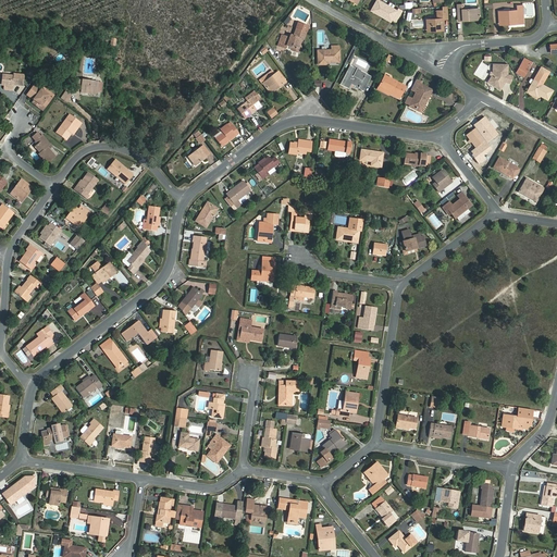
[(375,10),(392,20),(395,14),(399,16),(401,11),(398,9),(397,11),(378,0),(376,0),(371,11),(374,13),(375,10)]
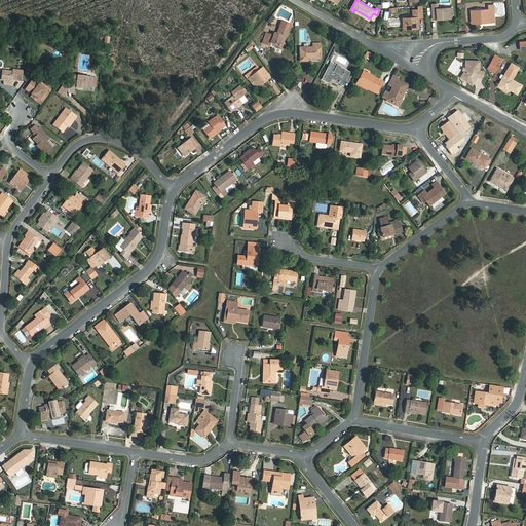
[(442,17),(453,16),(453,7),(439,8),(438,4),(433,4),(434,17),(437,17),(437,20),(442,20),(442,17)]
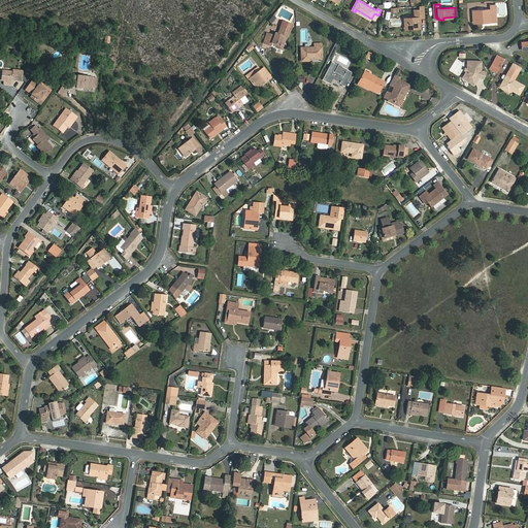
[(491,9),(472,10),(473,21),(482,21),(482,24),(497,23),(496,5),(491,5),(491,9)]
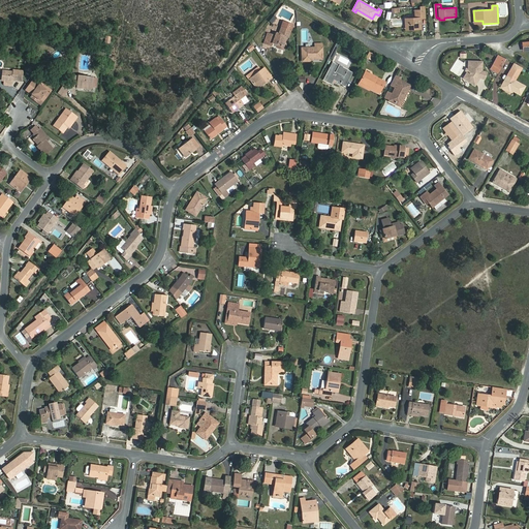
[(404,19),(405,28),(415,27),(415,30),(422,29),(421,18),(425,18),(425,6),(419,6),(419,10),(414,10),(414,18),(404,19)]
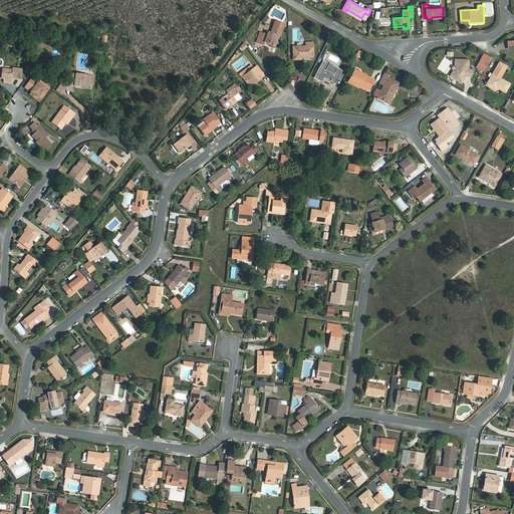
[(346,9),(345,12),(360,20),(361,18),(346,9)]
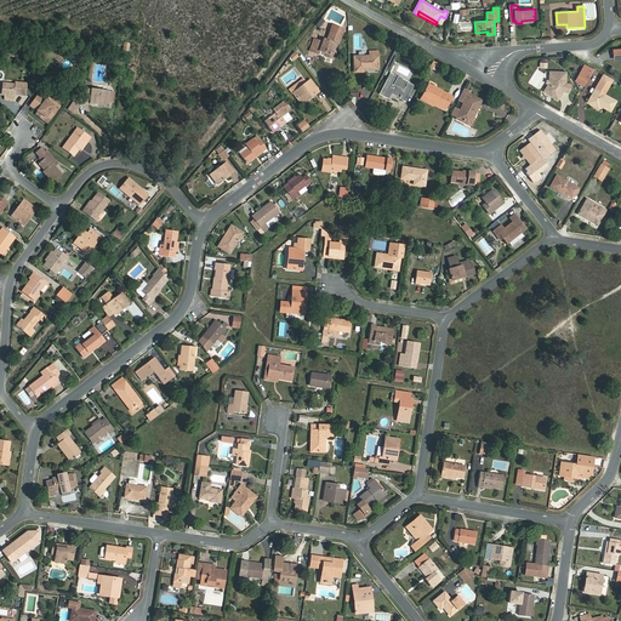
[(323,43),(318,40),(313,52),(318,55),(319,51),(326,53),(332,56),(337,45),(339,45),(342,36),(345,30),(334,26),(331,32),(328,41),(324,40),(323,43)]
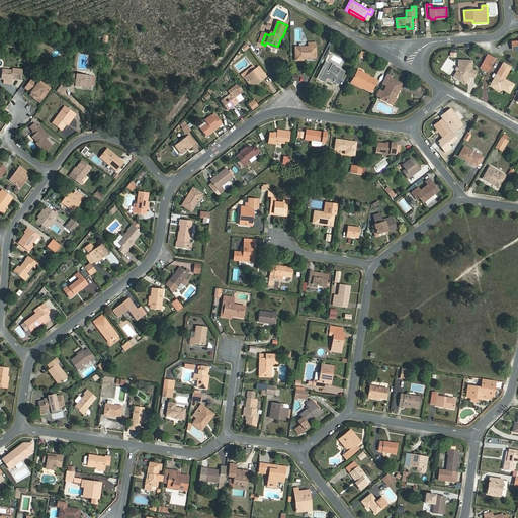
[(277,47),(272,45),(270,48),(278,51),(282,37),(281,37),(277,47)]
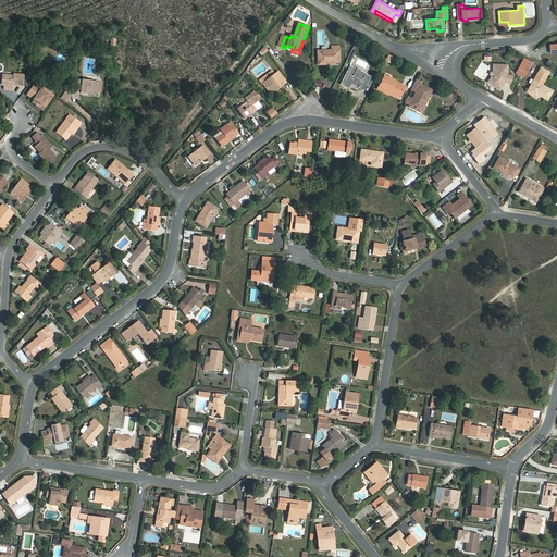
[(339,50),(332,51),(319,51),(319,65),(329,64),(329,63),(339,62),(339,50)]
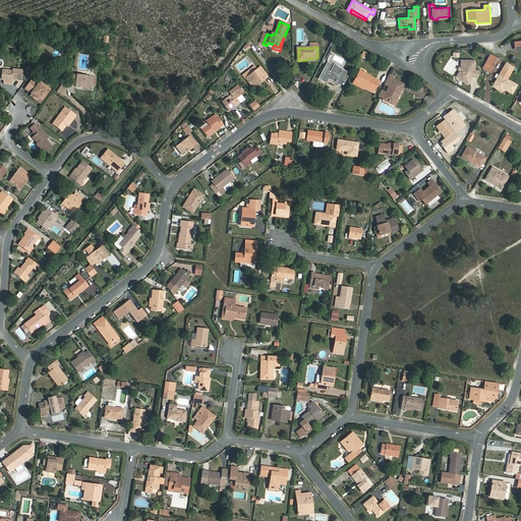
[(499,59),(491,55),(484,67),(491,71),(499,59)]
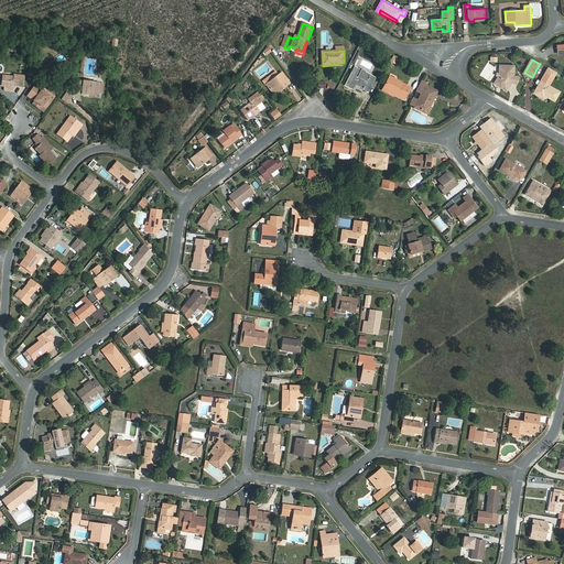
[(487,63),(480,75),(487,79),(494,67),(487,63)]
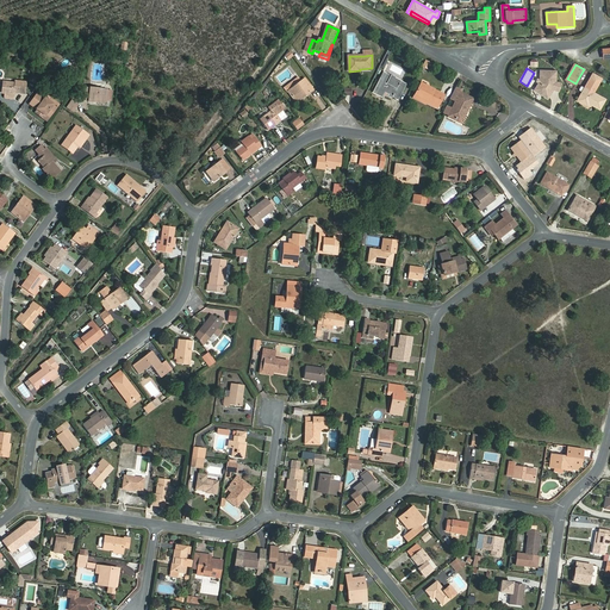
[(48,70),(43,78),(48,81),(50,76),(56,78),(56,72),(48,70)]
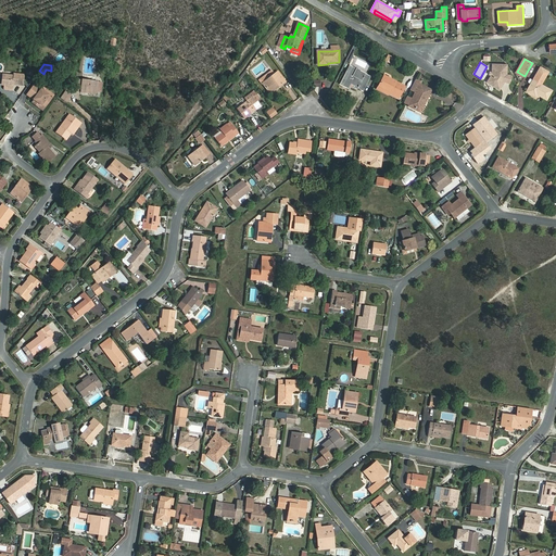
[(348,86),(350,83),(350,80),(358,85),(359,83),(365,85),(369,76),(350,65),(341,81),(348,86)]
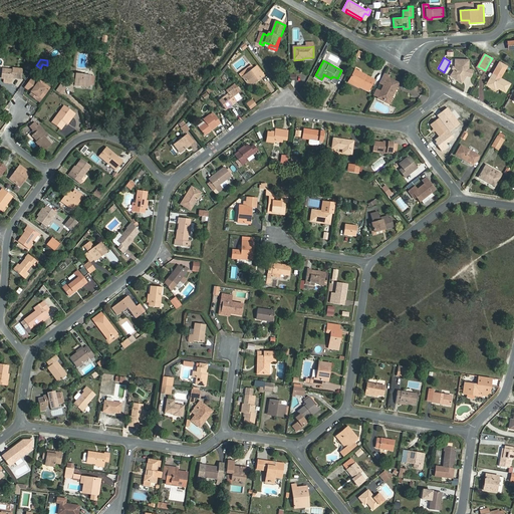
[(468,61),(454,60),(454,69),(449,77),(460,84),(465,76),(467,73),(467,70),(468,61)]
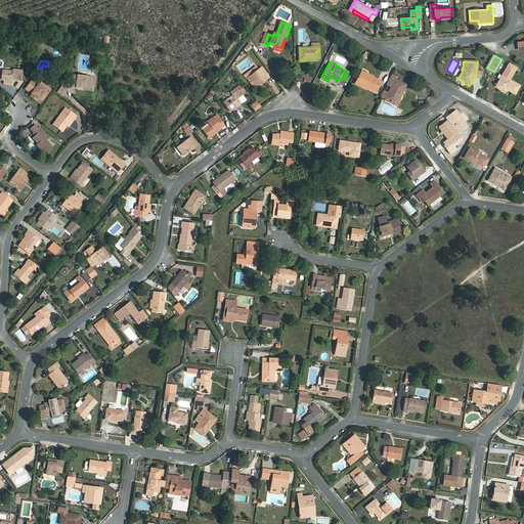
[(515,71),(508,67),(496,86),(507,92),(508,90),(516,95),(521,86),(510,79),(515,71)]
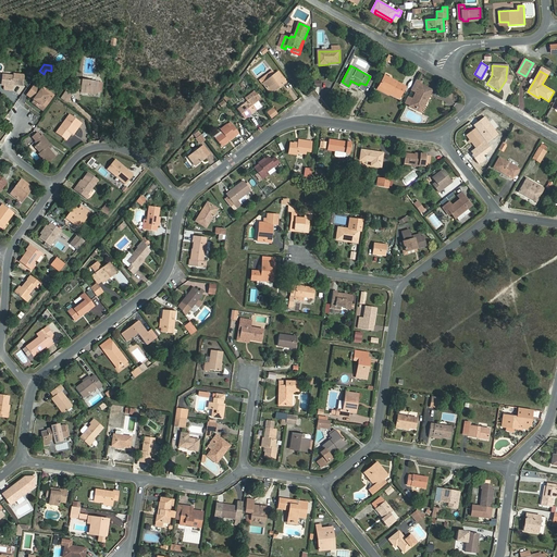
[(263,85),(270,94),(279,87),(280,88),(286,84),(279,73),(275,76),(263,85)]
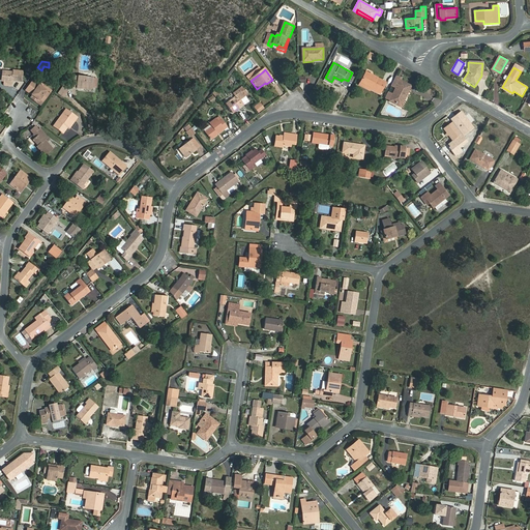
[(4,81),(3,85),(11,86),(11,81),(12,78),(15,79),(15,81),(21,82),(22,71),(12,70),(12,72),(5,71),(4,81)]
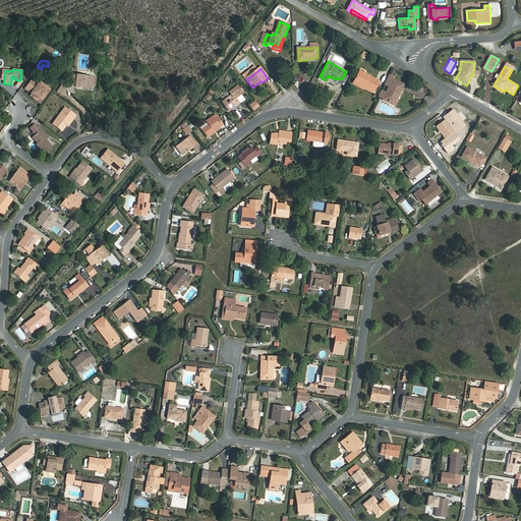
[(246,79),(257,71),(255,69),(245,76),(246,79)]
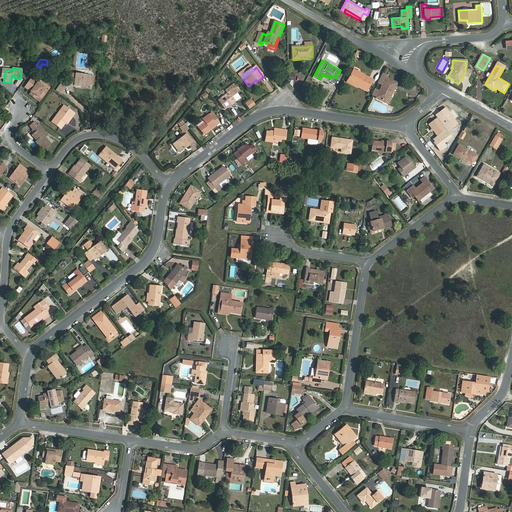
[(359,84),(358,85),(367,90),(373,79),(353,69),(348,78),(359,84)]
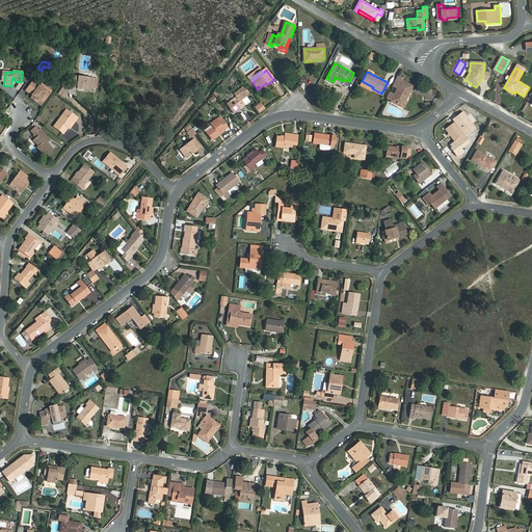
[(74,88),(81,88),(81,86),(92,87),(94,78),(75,76),(74,88)]
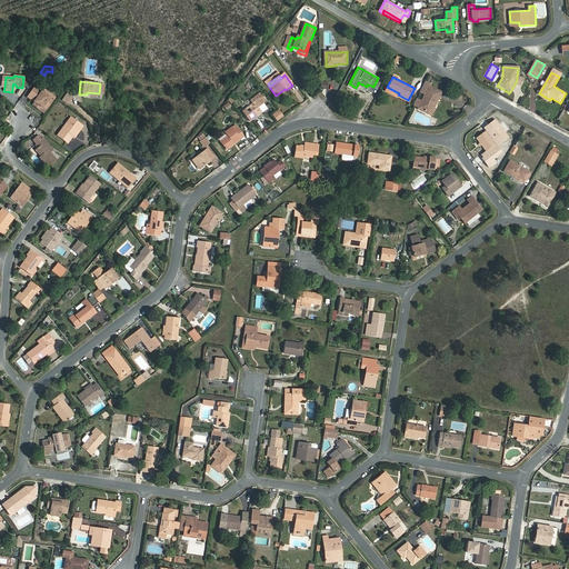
[(418,109),(428,115),(431,106),(435,108),(442,92),(430,86),(431,83),(426,81),(420,92),(426,95),(418,109)]
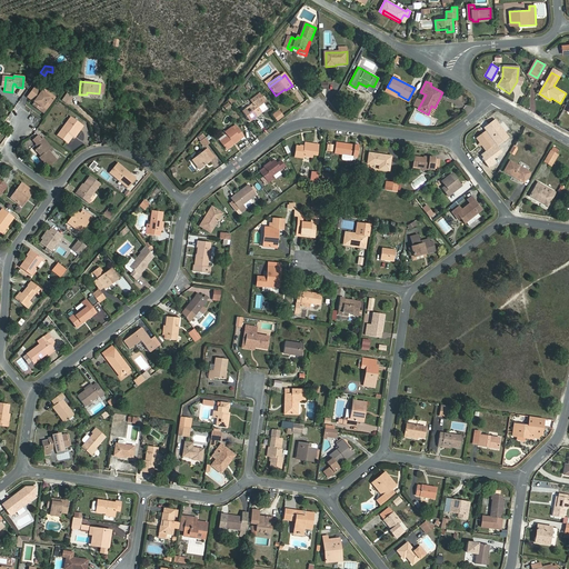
[(358,82),(358,85),(371,91),(373,87),(368,85),(367,87),(358,82)]
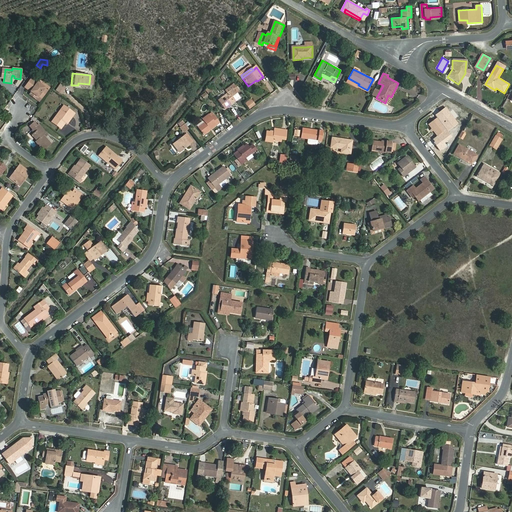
[(47,90),(31,78),(24,87),(31,92),(29,94),(35,98),(39,101),(47,90)]
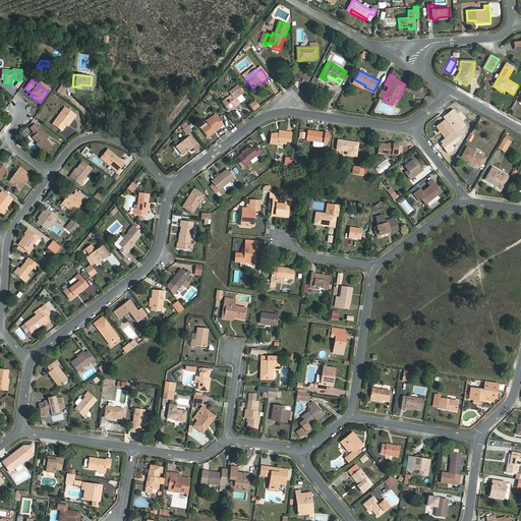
[(49,84),(43,79),(39,84),(48,92),(50,90),(47,88),(49,84)]
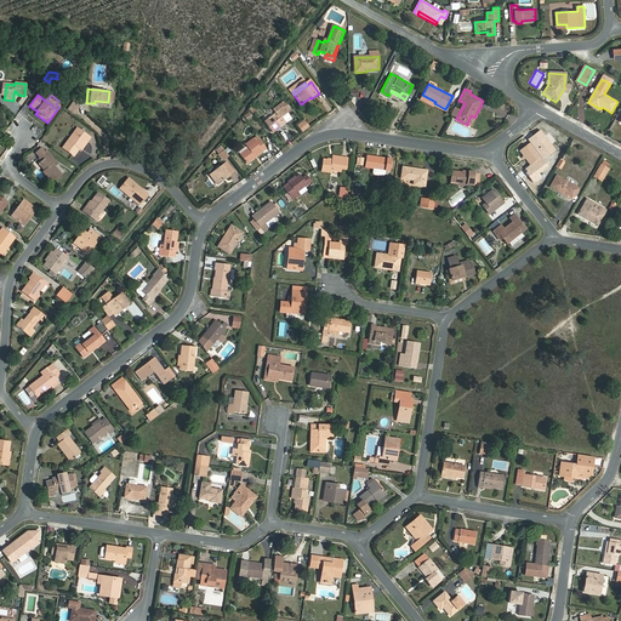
[(434,106),(434,103),(436,102),(422,95),(421,98),(434,106)]
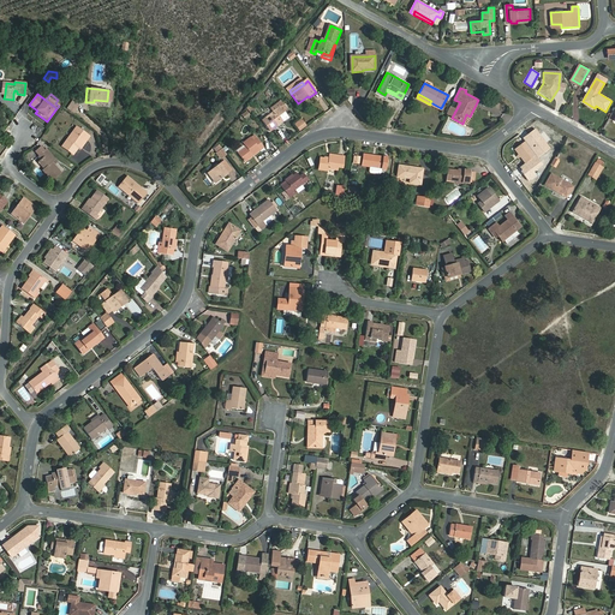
[(79,105),(73,101),(67,108),(73,113),(79,105)]
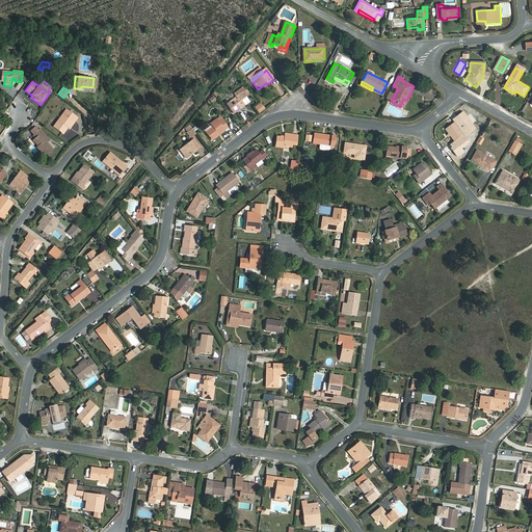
[(243,92),(230,102),(225,105),(233,113),(236,111),(249,101),(243,92)]
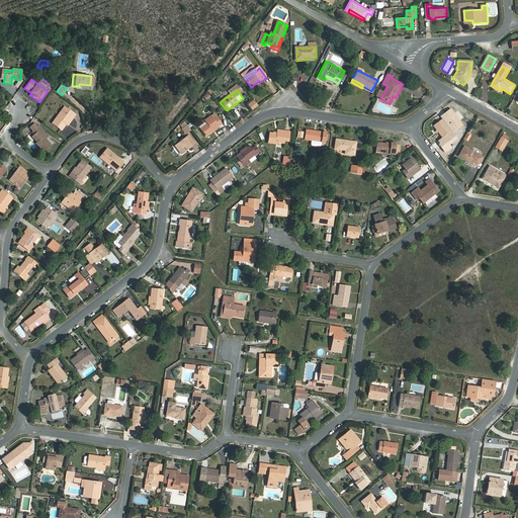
[(247,105),(252,111),(258,106),(253,100),(247,105)]
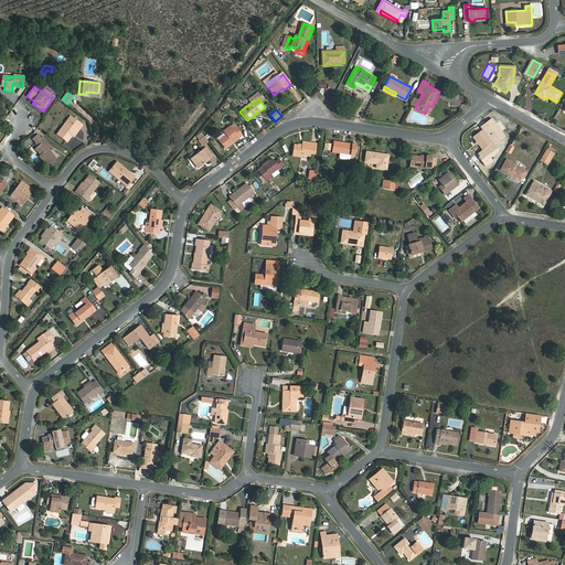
[(67,140),(72,135),(77,127),(80,128),(83,125),(71,116),(57,132),(67,140)]
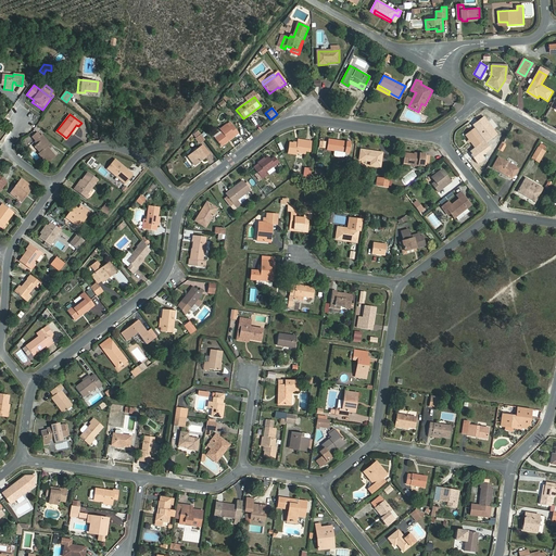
[(504,123),(497,135),(502,138),(509,126),(504,123)]
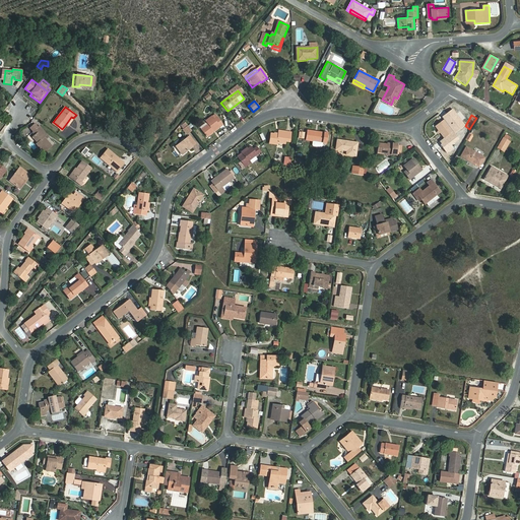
[(202,130),(207,137),(223,125),(217,117),(214,120),(212,117),(206,122),(208,125),(202,130)]
